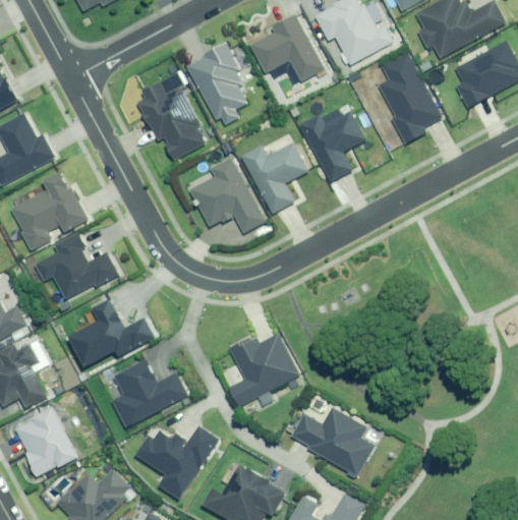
[(77,0),(82,10),(100,1),(101,5),(109,0),(77,0)]
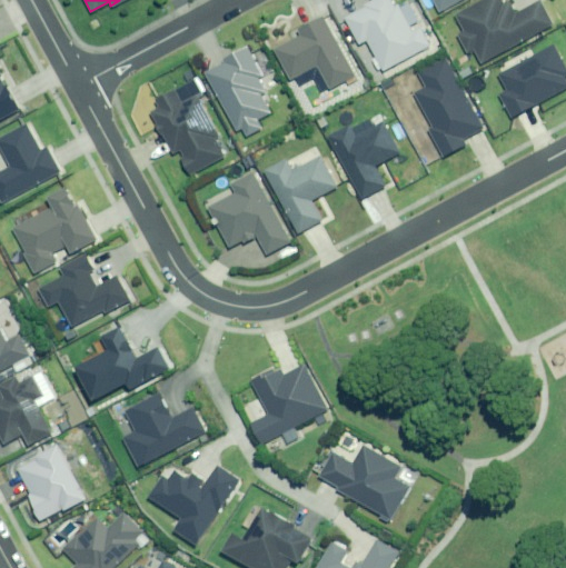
[(394,8),(389,0),(375,0),(344,18),(359,45),(366,40),(383,70),(430,45),(420,27),(413,31),(398,6),(394,8)]
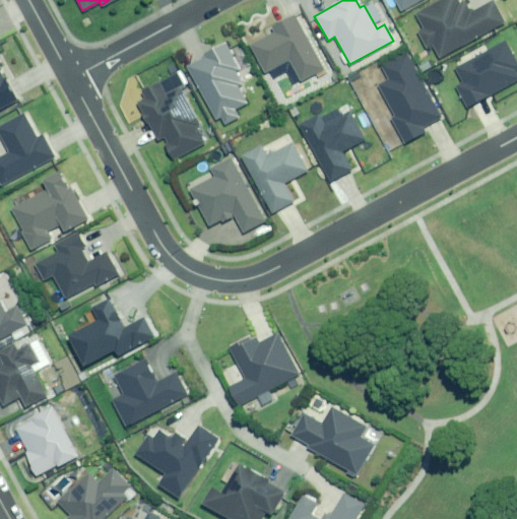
[(394,0),(401,11),(419,0),(394,0)]
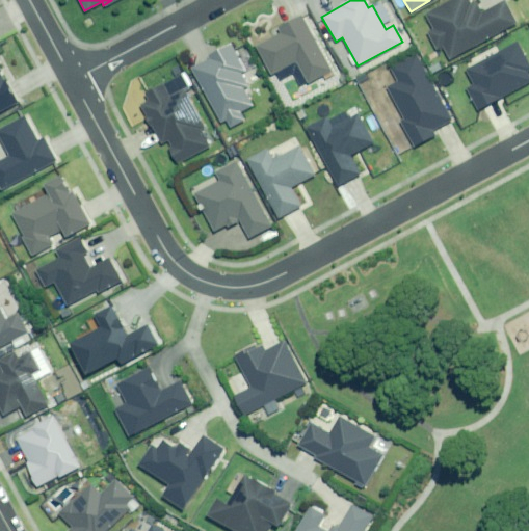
[(481,14),(474,0),(454,0),(420,20),(435,50),(442,47),(449,58),(517,21),(505,1),(481,14)]
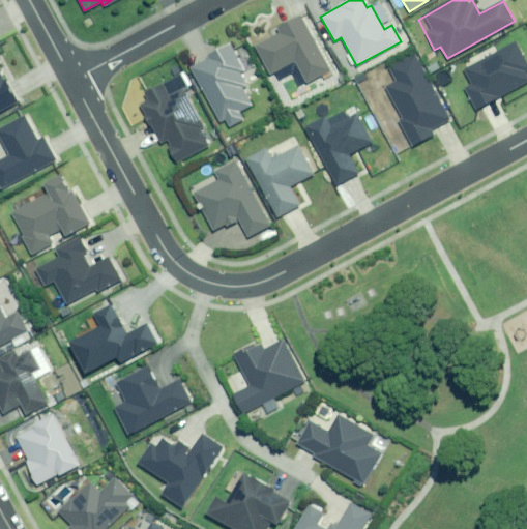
[(328,70),(300,17),(273,30),(275,35),(255,46),(269,74),(294,61),(296,67),(292,69),(300,85),(328,70)]
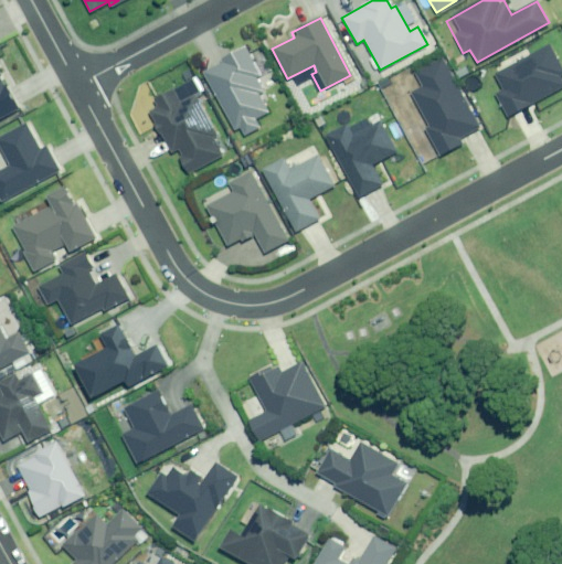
[(561,72),(561,67),(549,44),(495,75),(502,88),(494,94),(507,117),(561,85),(557,75),(561,72)]
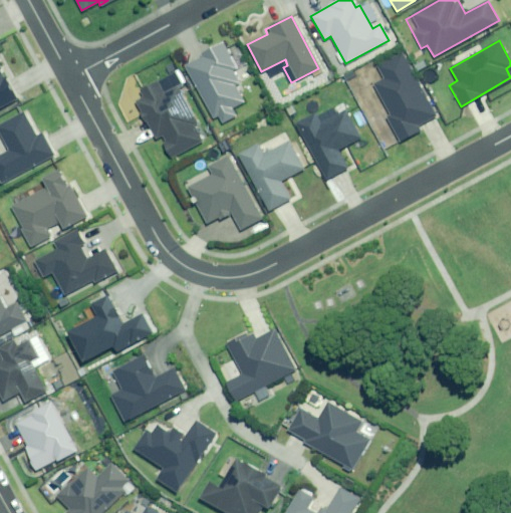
[(236,67),(223,43),(184,65),(213,117),(217,115),(221,122),(234,115),(230,108),(243,101),(232,82),(237,80),(231,70),(236,67)]
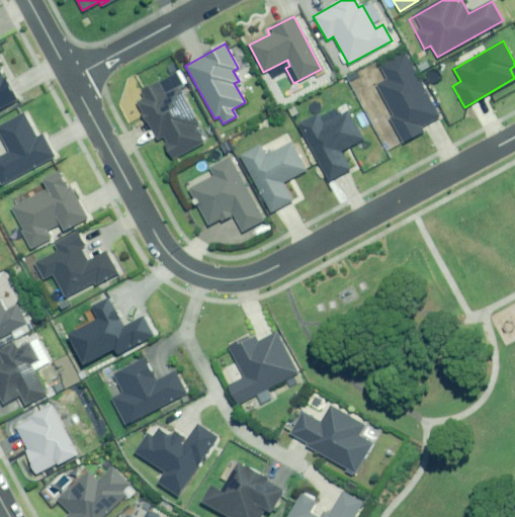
[(438,116),(406,55),(380,68),(387,79),(376,84),(394,115),(390,117),(403,143),(423,132),(420,125),(438,116)]
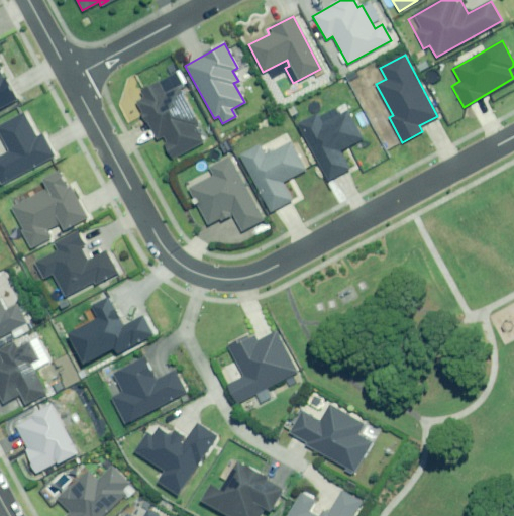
[(0,105),(16,97),(0,67),(0,105)]
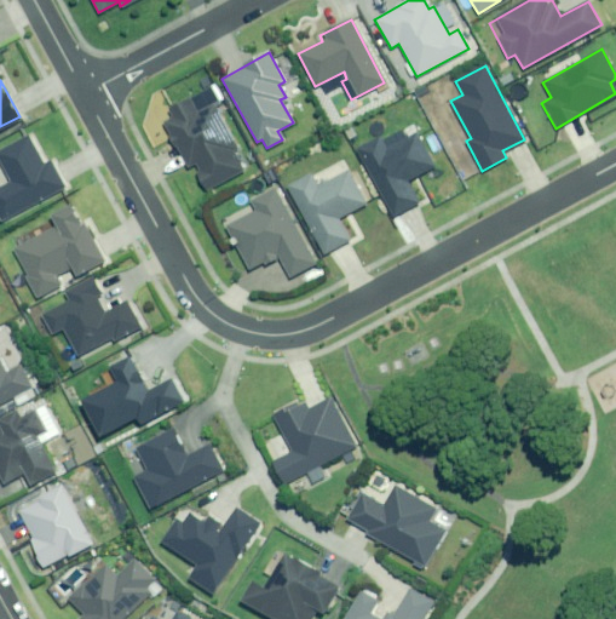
[(197,114),(190,99),(171,110),(173,115),(160,124),(184,165),(194,166),(207,190),(247,167),(213,105),(197,114)]
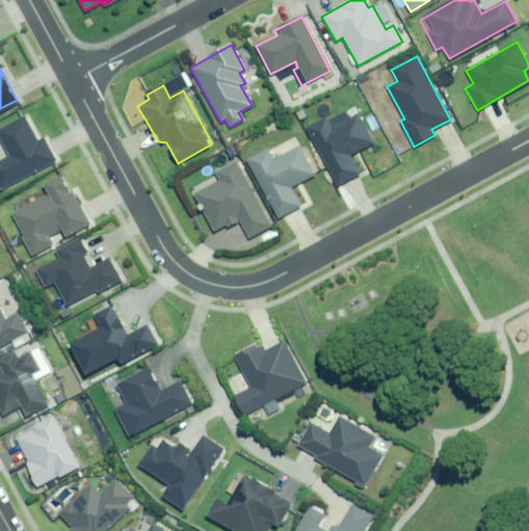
[(373,142),(358,113),(333,127),(327,116),(306,128),(338,186),(360,174),(349,156),(373,142)]
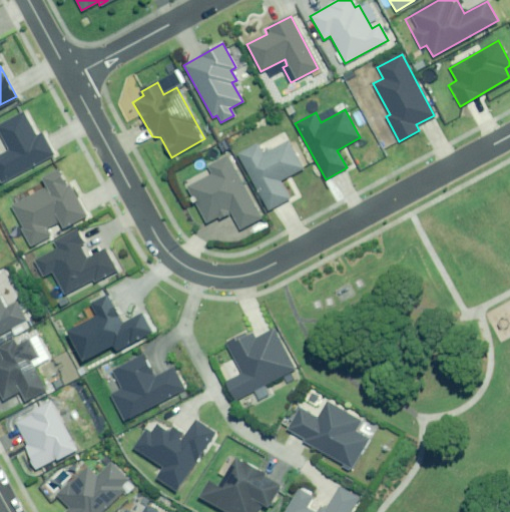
[(37,136),(24,112),(0,125),(0,130),(10,149),(0,154),(0,178),(1,180),(53,152),(42,133),(37,136)]
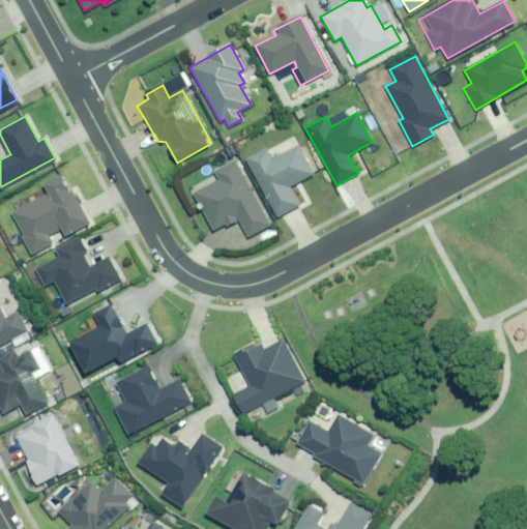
[(313,174),(297,146),(271,159),(265,148),(245,158),(277,215),(300,203),(291,185),(313,174)]
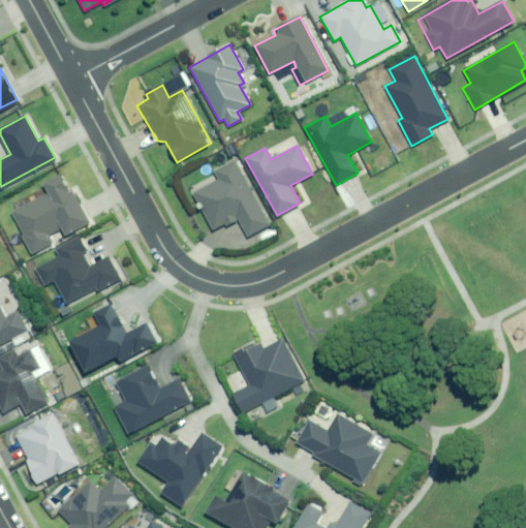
[(269,225),(234,160),(214,171),(218,179),(193,193),(213,230),(237,218),(247,237),(269,225)]
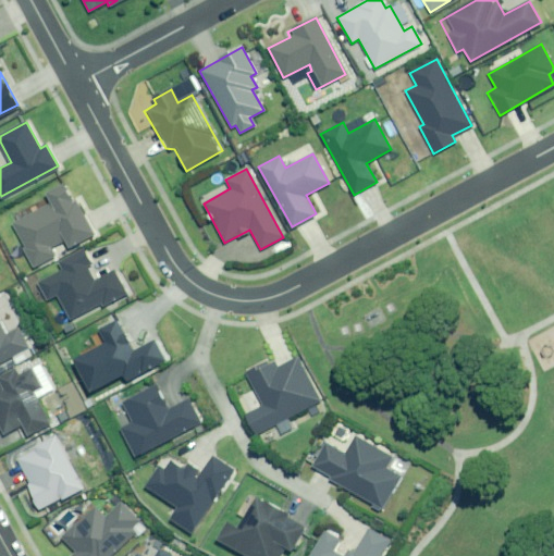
[(74,201),(64,184),(46,194),(50,202),(12,223),(25,246),(22,247),(32,266),(94,233),(76,200),(74,201)]
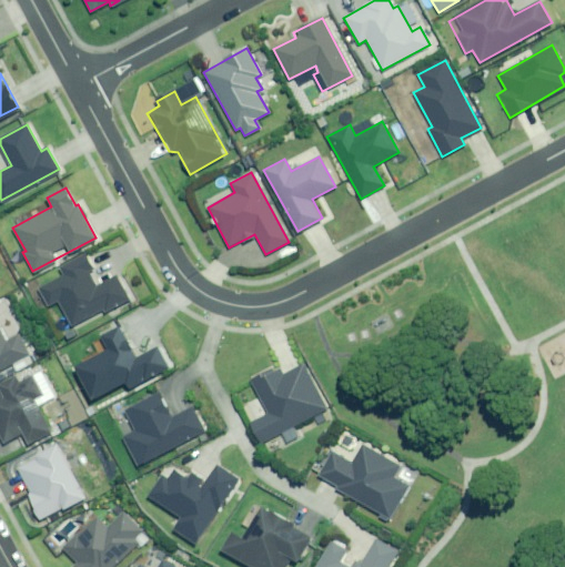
[(93,269),(86,253),(59,267),(63,275),(39,287),(49,306),(58,302),(71,326),(129,296),(118,275),(96,286),(88,271),(93,269)]
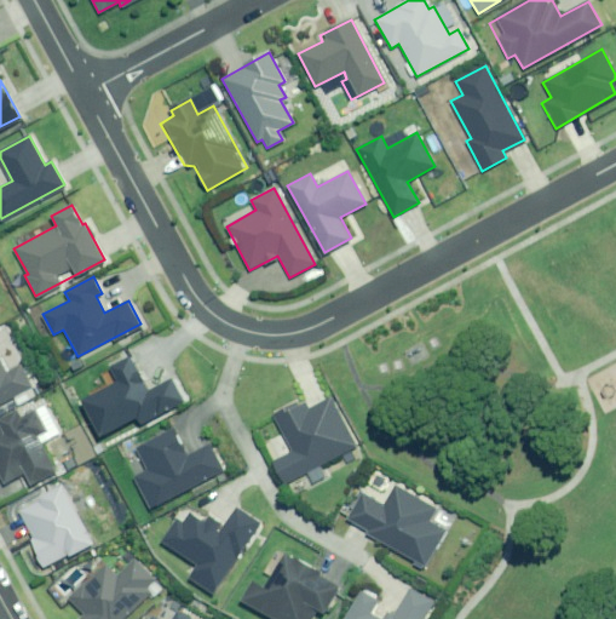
[(183,402),(166,372),(147,383),(134,364),(130,366),(122,353),(97,367),(108,388),(76,393),(80,399),(69,405),(88,441),(125,420),(132,431),(183,402)]
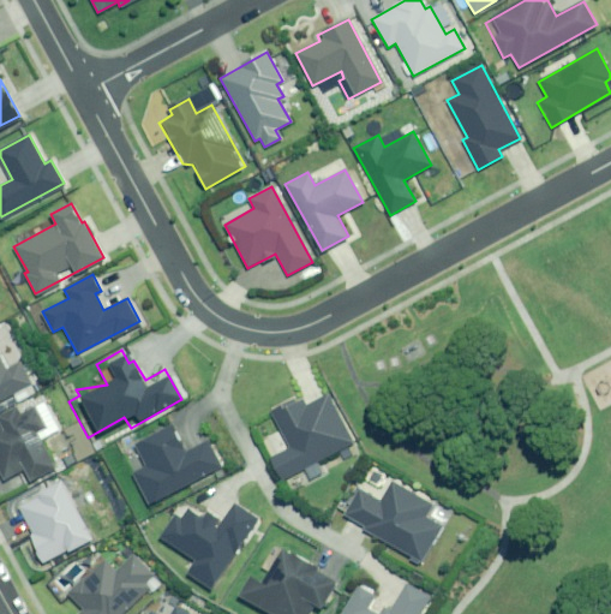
[(5,370),(0,361),(0,398),(29,382),(18,363),(5,370)]
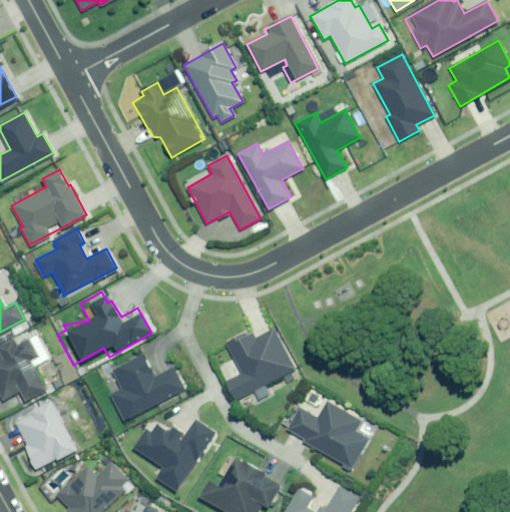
[(256,339),(251,333),(247,335),(245,331),(224,343),(241,373),(226,381),(237,401),(295,369),(273,329),(256,339)]
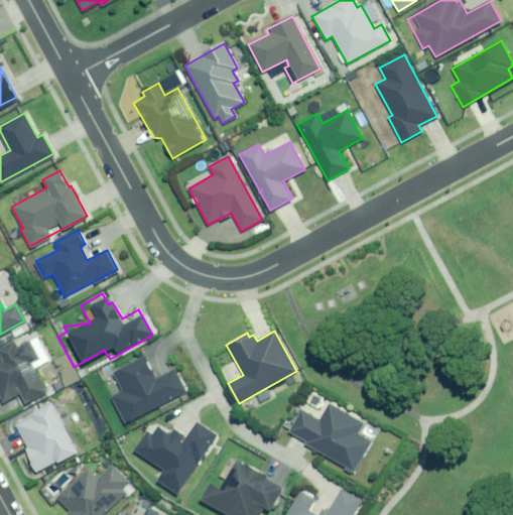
[(37,358),(28,341),(17,348),(13,341),(0,348),(0,355),(0,399),(2,403),(20,393),(25,402),(45,391),(29,363),(37,358)]
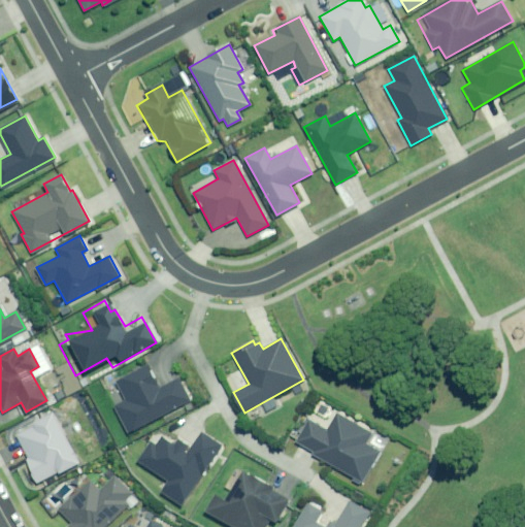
[(160,388),(148,365),(116,383),(125,400),(113,406),(128,433),(189,400),(177,379),(160,388)]
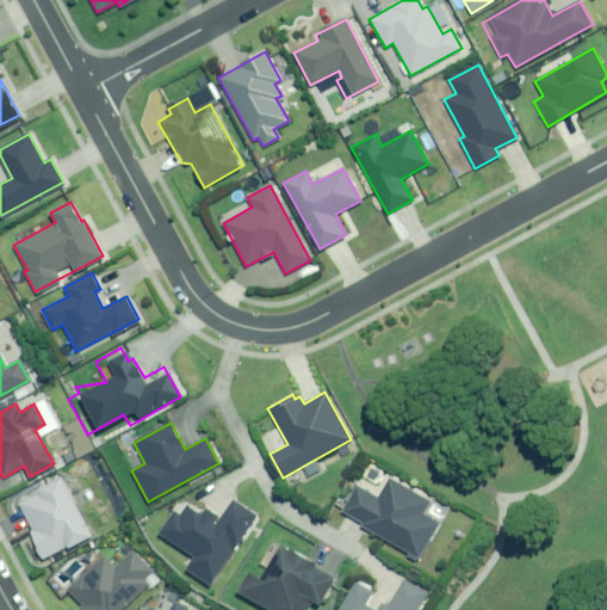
[(90,536),(59,478),(37,490),(38,492),(17,503),(31,529),(29,531),(43,558),(68,544),(69,547),(90,536)]
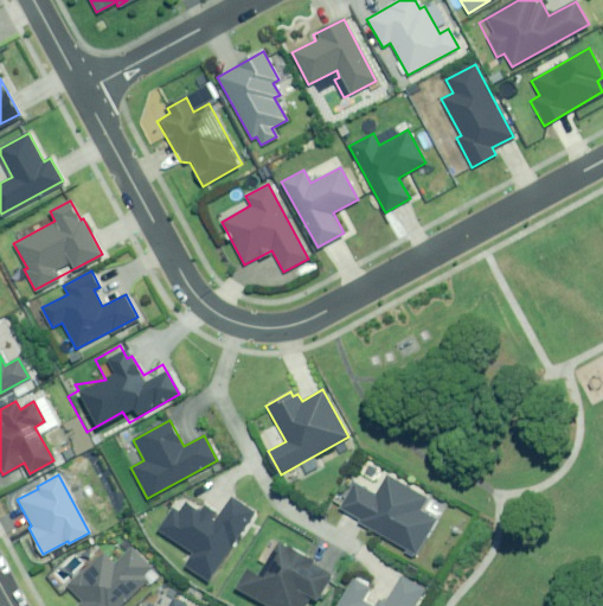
[(425,496),(386,474),(374,495),(353,483),(335,516),(364,533),(366,527),(415,554),(435,518),(418,509),(425,496)]
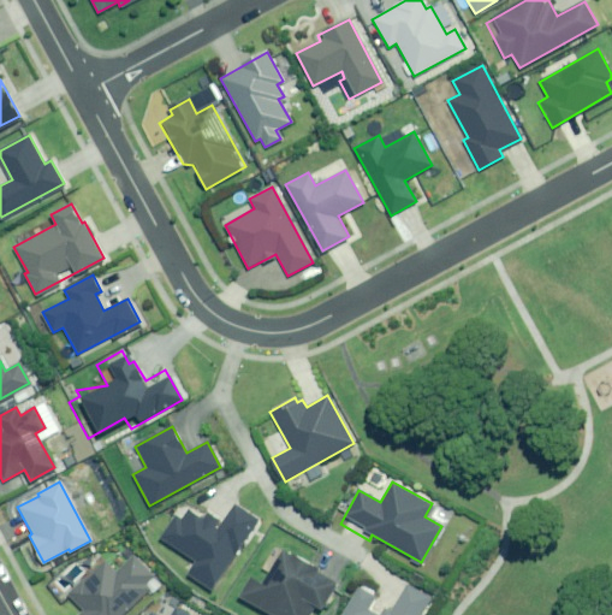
[(250,519),(218,502),(208,521),(178,506),(172,518),(160,516),(148,538),(185,559),(174,580),(209,598),(250,519)]
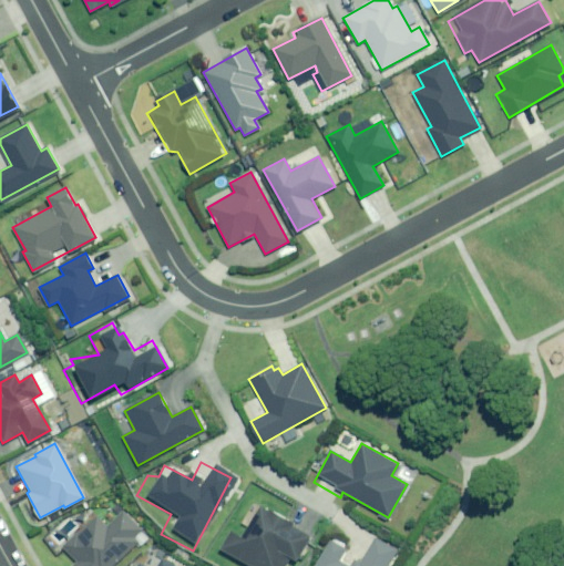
[(293,523),(259,505),(242,537),(231,532),(221,548),(253,565),(285,565),(290,556),(297,559),(309,536),(291,526),(293,523)]
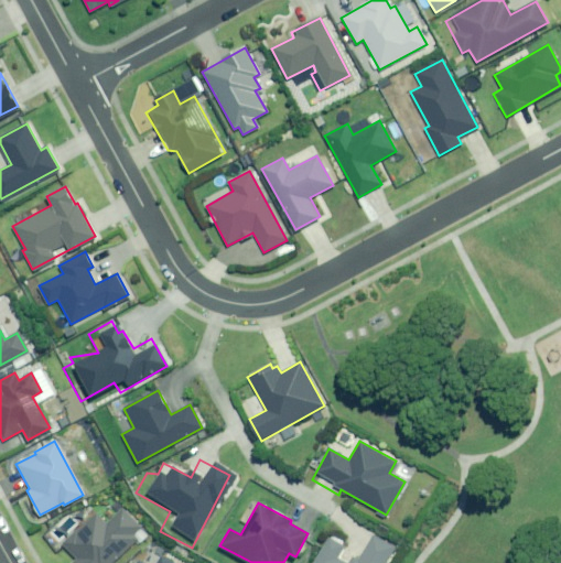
[(74,560),(71,562),(117,562),(147,538),(121,507),(105,520),(96,510),(58,543),(74,560)]
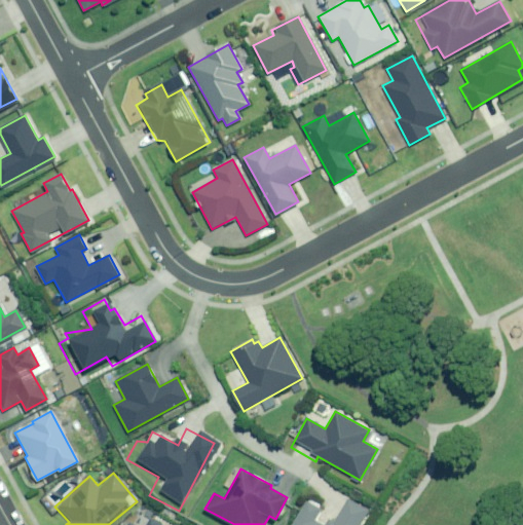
[(358,524),(366,510),(345,498),(331,524),(321,524),(312,520),(320,508),(304,500),(291,524),(358,524)]
